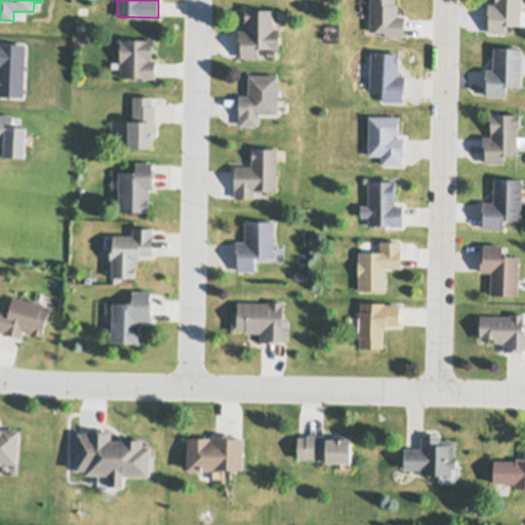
[(369,0),(395,0),(395,5),(397,5),(397,15),(404,15),(404,36),(386,36),(386,32),(369,31),(369,0)]
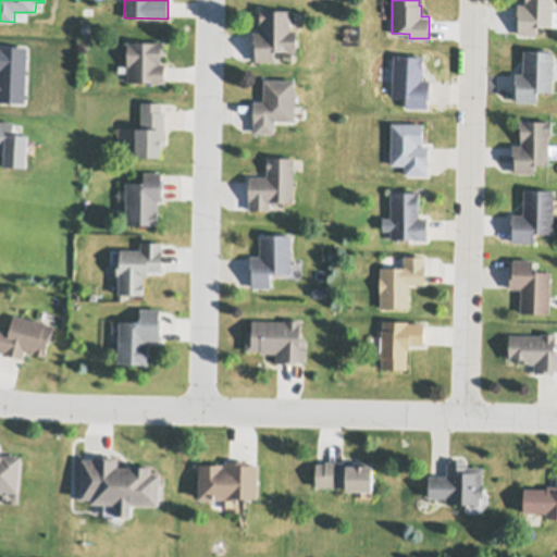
[(553,0),(552,26),(536,27),(536,35),(518,34),(518,17),(517,17),(518,4),(524,4),(524,0),(553,0)]
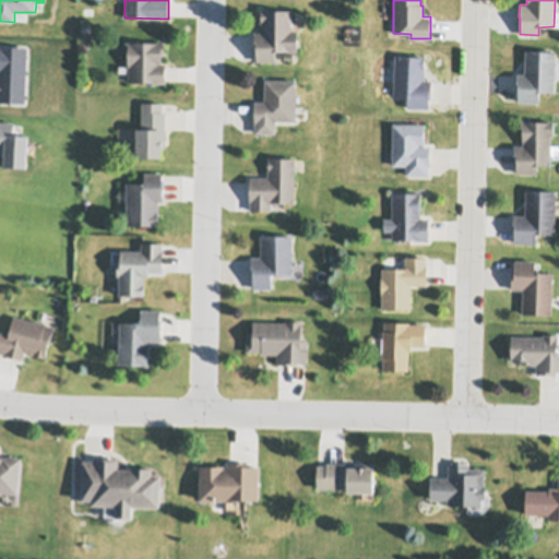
[(260,10),(292,10),(290,31),(298,31),(297,51),(275,52),(275,61),(256,61),(256,58),(257,45),(254,45),(254,35),(253,35),(253,32),(261,33),(261,23),(260,23),(260,20),(261,20),(261,12),(260,12),(260,10)]
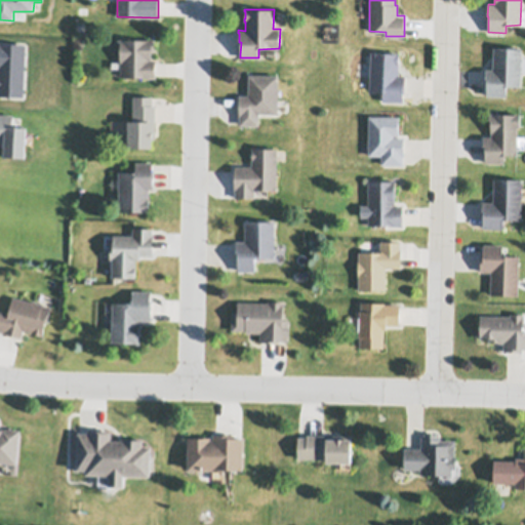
[(120,77),(121,64),(120,64),(120,38),(124,39),(147,40),(147,39),(155,39),(155,42),(154,42),(154,49),(155,49),(155,51),(152,51),(152,61),(156,61),(156,64),(155,64),(155,75),(156,75),(156,78),(142,77),(142,78),(128,78),(128,77),(120,77)]
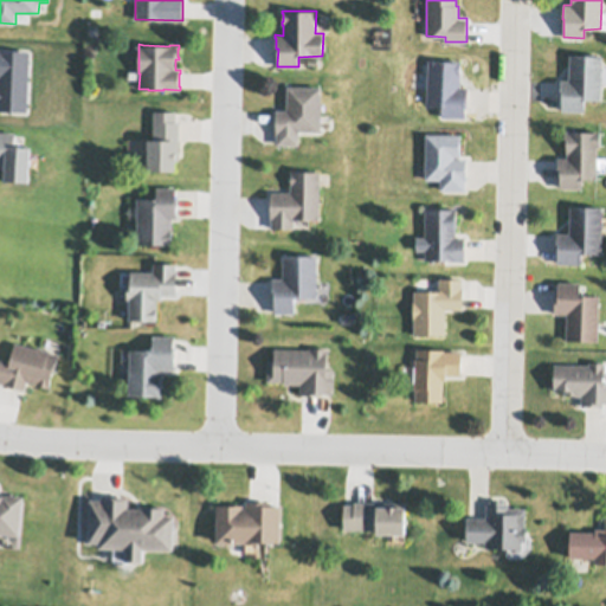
[(569,55),(603,56),(600,101),(585,102),(585,111),(561,111),(562,94),(560,94),(561,81),(568,81),(569,55)]
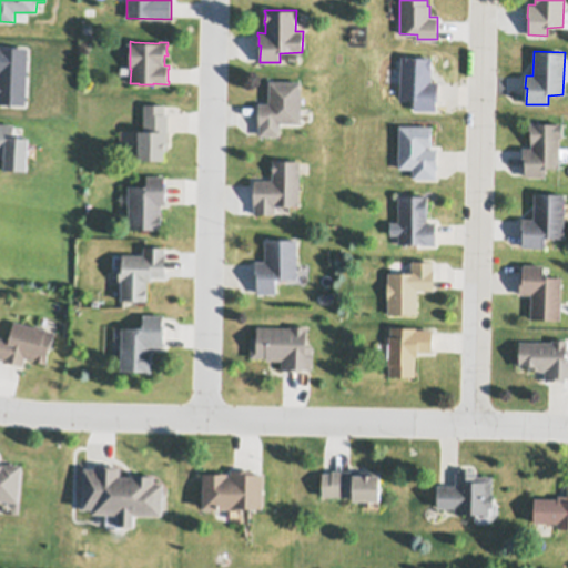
[(402,57),(428,58),(428,57),(432,57),(430,81),(438,81),(438,100),(436,100),(436,110),(414,110),(414,100),(399,98),(402,57)]
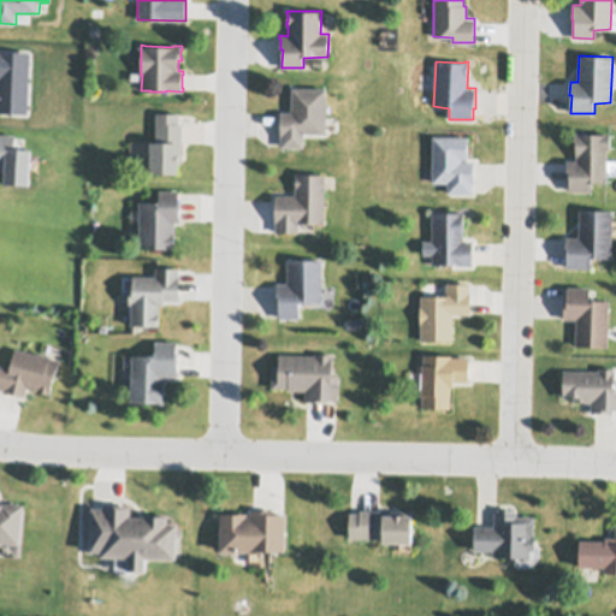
[(291,89),(326,89),(326,134),(303,134),(303,147),(282,147),(282,137),(280,137),(280,112),(291,113),(291,89)]
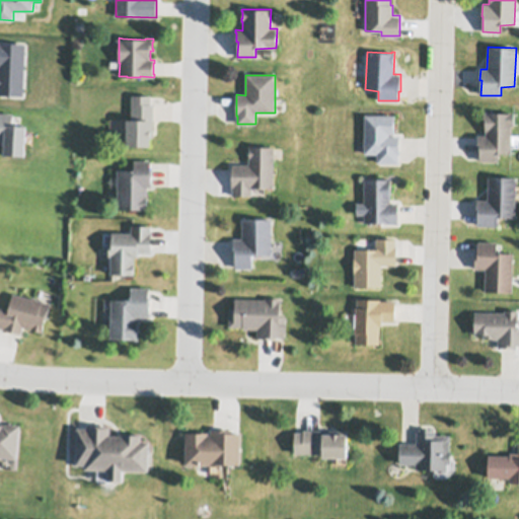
[(127,147),(127,121),(131,121),(132,95),(150,95),(150,104),(153,104),(153,137),(150,137),(150,147),(127,147)]
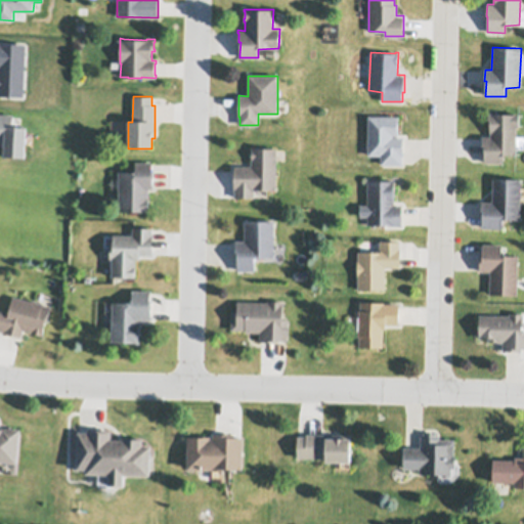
[(482,137),(490,137),(491,134),(489,134),(489,125),(488,125),(488,114),(519,114),(519,127),(516,127),(516,156),(512,156),(512,157),(504,157),(504,164),(484,164),(484,154),(482,154),(482,137)]
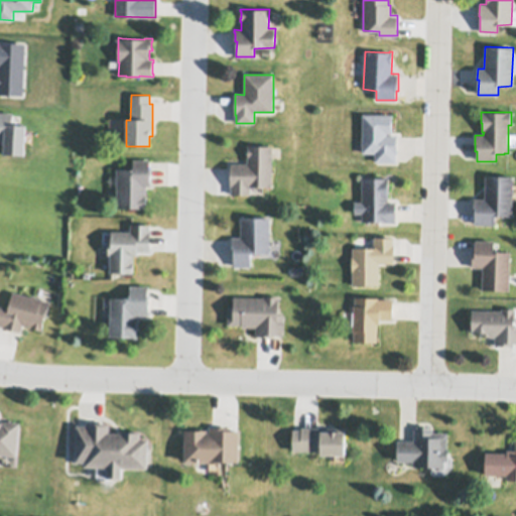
[(0,113),(13,113),(12,126),(26,126),(25,157),(4,156),(4,143),(1,143),(1,138),(0,137),(0,113)]
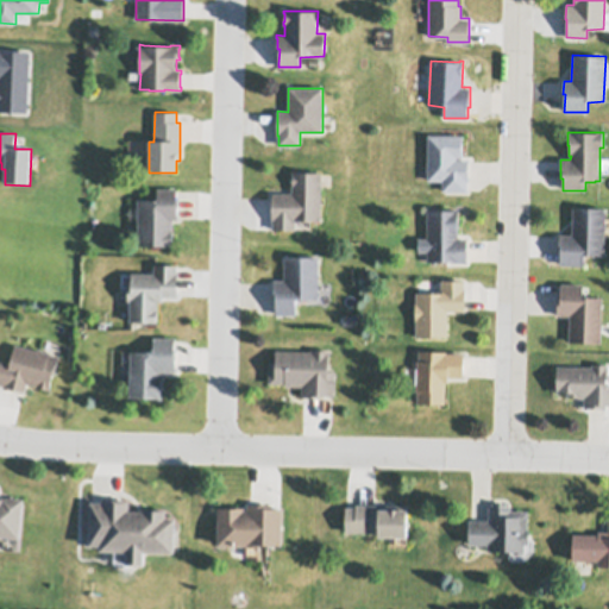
[(427,135),(463,135),(463,157),(457,157),(457,159),(469,159),(469,181),(466,181),(466,190),(443,190),(443,181),(427,181),(427,135)]
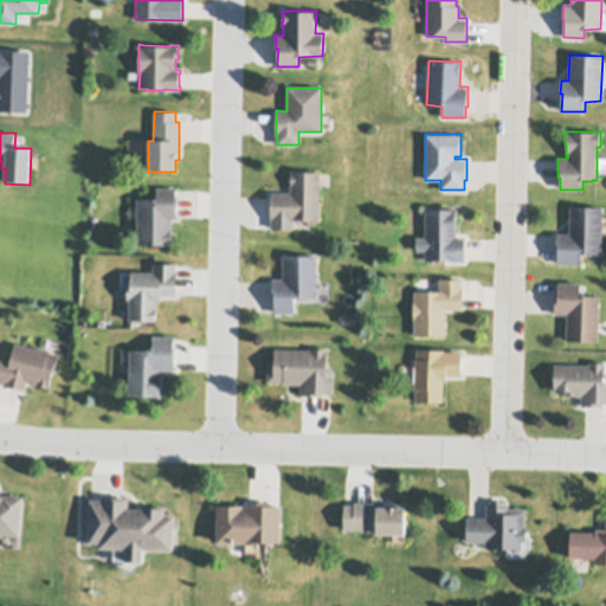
[(271,192),(290,192),(291,172),(320,172),(318,220),(294,219),(294,230),(271,229),(271,220),(271,192)]
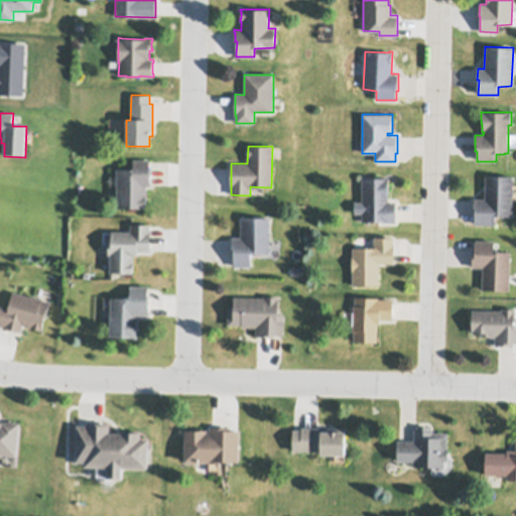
[(117,169),(133,169),(133,160),(149,160),(149,169),(150,169),(151,186),(146,186),(146,209),(117,209),(117,169)]
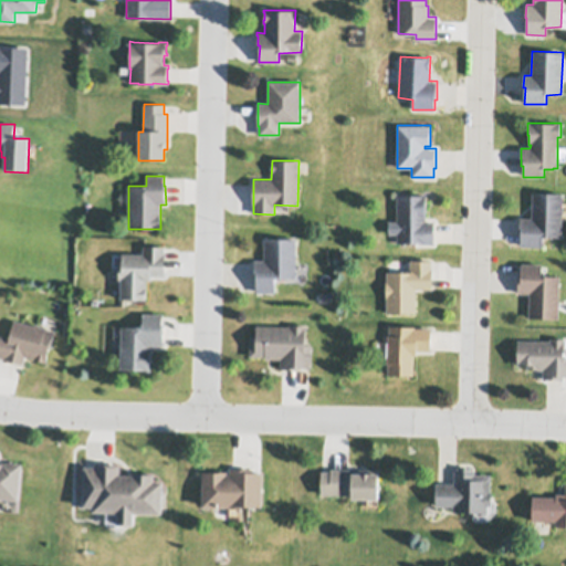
[(533,194),(563,194),(562,238),(543,238),(543,248),(521,247),(521,231),(520,231),(520,218),(532,219),(533,194)]
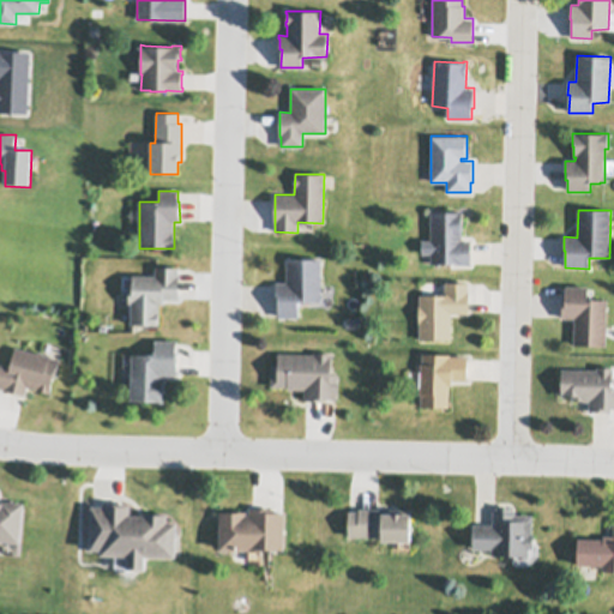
[(431,212),(458,212),(458,211),(462,211),(462,226),(462,240),(470,240),(470,264),(462,264),(452,264),(452,265),(443,265),(443,264),(431,264),(431,254),(421,254),(421,240),(431,240),(431,212)]
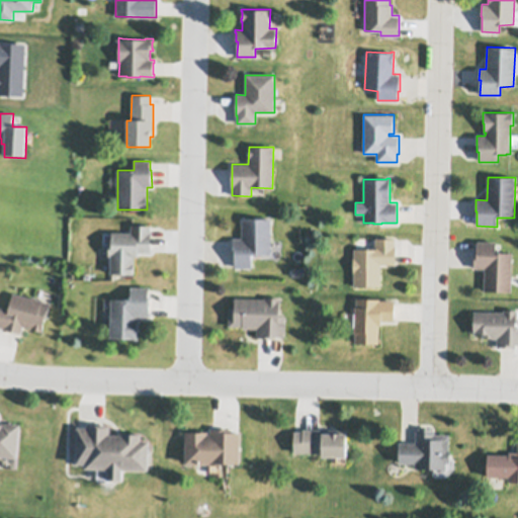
[(242,219),(271,219),(271,255),(252,257),(252,268),(235,268),(235,259),(233,259),(233,239),(242,239),(242,219)]
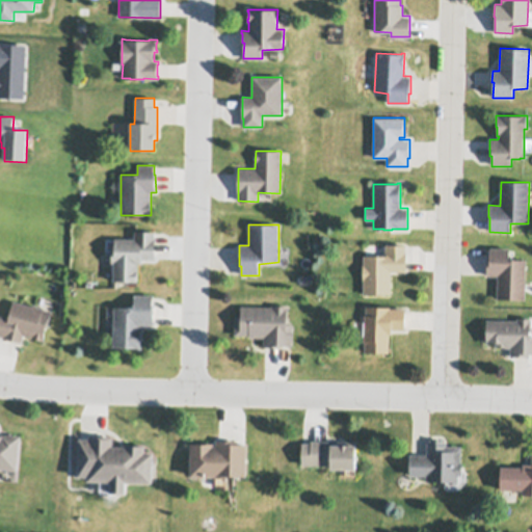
[(134,232),(154,232),(154,240),(156,240),(155,242),(155,257),(155,259),(142,259),(142,264),(137,264),(137,272),(137,283),(130,283),(122,283),(122,282),(113,282),(113,263),(111,263),(111,260),(110,260),(110,253),(111,253),(111,248),(114,248),(114,239),(134,239),(134,232)]
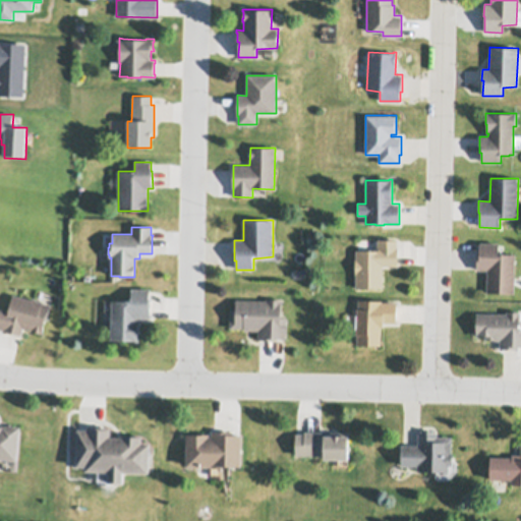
[(356,274),(355,274),(355,250),(378,250),(378,240),(397,240),(397,247),(398,247),(398,266),(383,266),(383,289),(377,289),(363,289),(356,288),(356,274)]
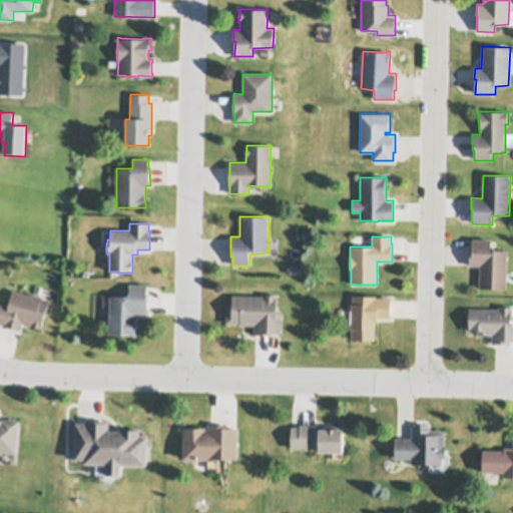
[(507,250),(506,290),(479,289),(480,267),(469,267),(470,248),(472,248),(473,239),(491,240),(491,251),(493,251),(507,250)]
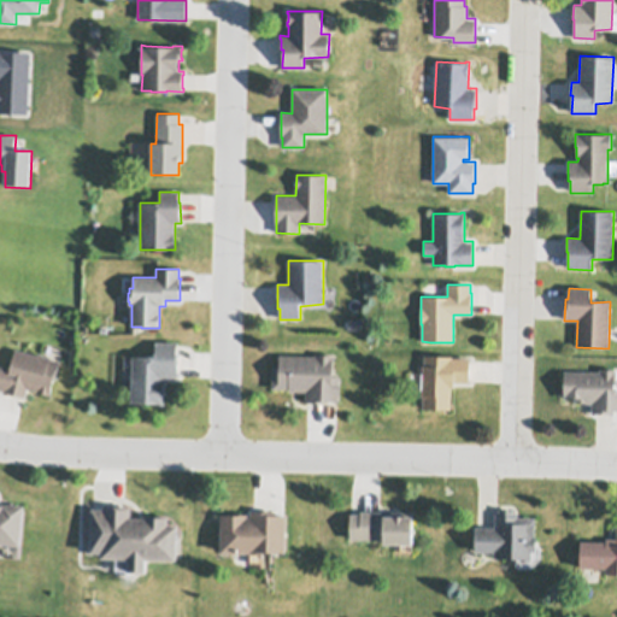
[(131,403),(133,357),(154,357),(156,342),(177,342),(177,346),(176,346),(176,353),(178,353),(178,356),(177,375),(178,375),(178,377),(163,377),(163,381),(166,381),(166,383),(165,383),(165,392),(166,392),(166,394),(163,394),(163,403),(164,403),(164,405),(131,403)]
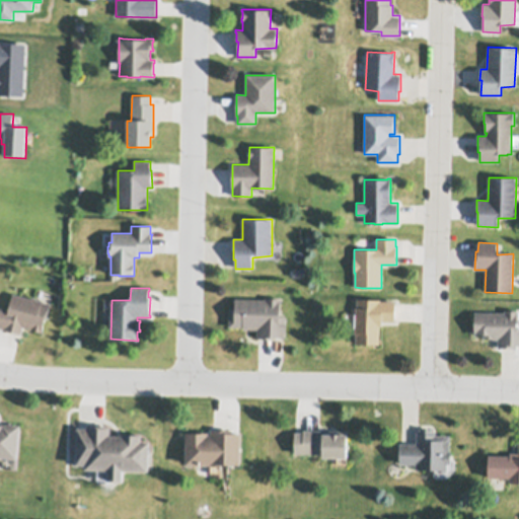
[(0,327),(0,306),(9,308),(12,293),(31,297),(32,296),(36,297),(36,299),(50,302),(46,319),(45,318),(41,332),(30,329),(31,327),(22,325),(20,334),(3,329),(4,328),(0,327)]
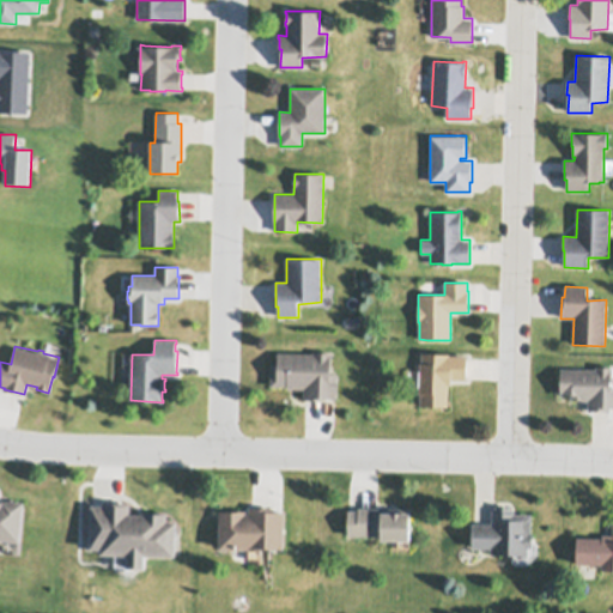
[(278,353),(314,353),(314,352),(331,352),(331,374),(338,374),(337,399),(326,399),(326,400),(314,401),(304,400),(304,389),(287,389),(287,387),(269,387),(271,364),(277,364),(278,353)]
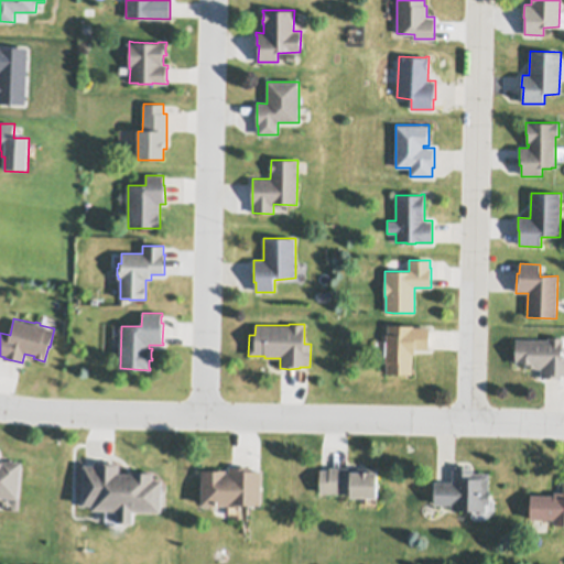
[(388,325),(413,326),(413,328),(430,328),(429,350),(415,350),(415,355),(412,355),(412,375),(387,375),(387,362),(386,362),(386,334),(388,334),(388,325)]
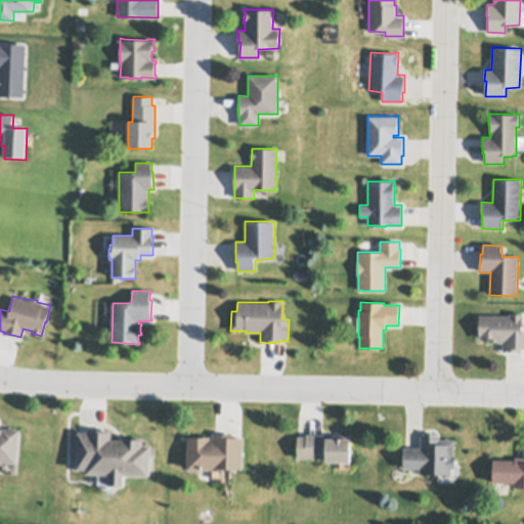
[(479,315),(510,316),(510,314),(522,314),(522,332),(523,332),(523,350),(521,350),(521,352),(504,352),(504,343),(487,343),(487,339),(479,339),(479,315)]
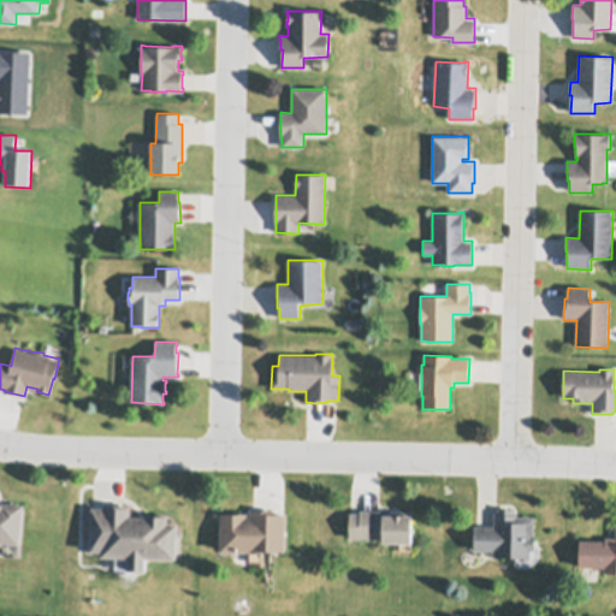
[(0,505),(1,503),(24,505),(21,546),(0,544),(0,505)]
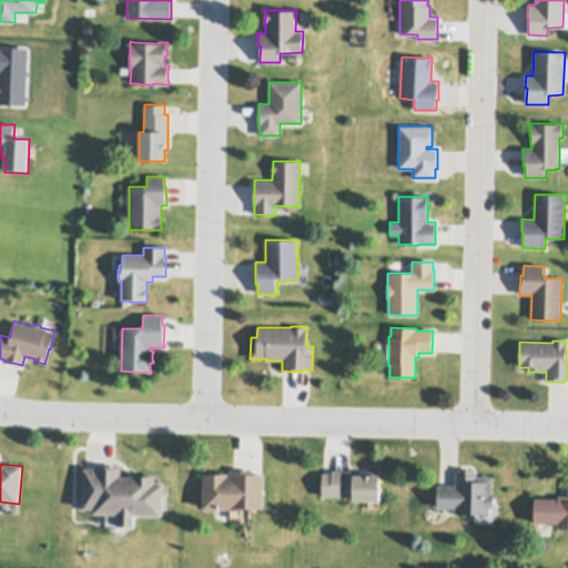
[(84,469),(95,469),(95,466),(99,466),(99,467),(112,467),(112,466),(115,466),(115,467),(120,467),(120,478),(133,478),(133,476),(154,477),(154,484),(163,484),(162,517),(134,516),(134,528),(118,528),(118,516),(92,515),(92,510),(83,510),(84,469)]
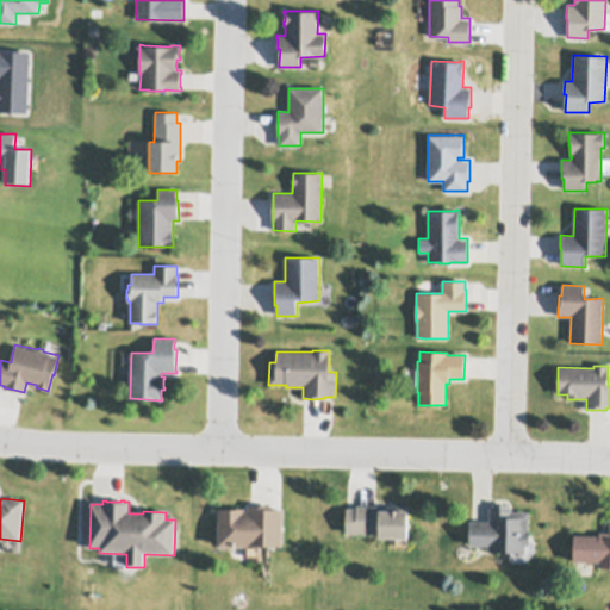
[(471,522),(490,523),(490,510),(493,510),(493,504),(508,505),(508,510),(512,510),(511,512),(529,512),(528,531),(530,531),(529,546),(526,546),(524,556),(514,555),(514,556),(500,556),(500,554),(490,554),(490,547),(470,547),(471,522)]
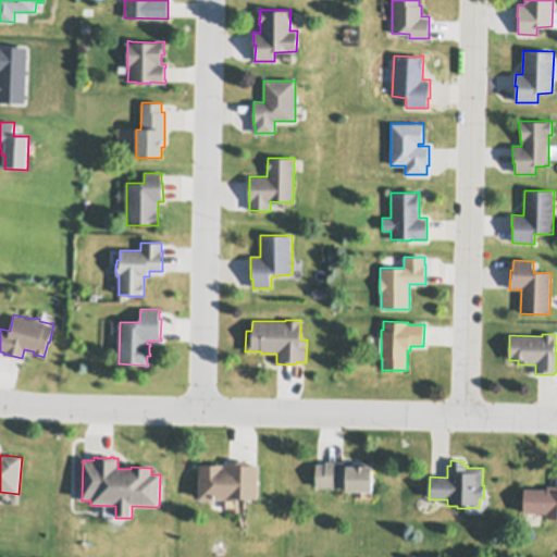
[(199,466),(209,466),(209,465),(223,465),(223,468),(226,468),(226,462),(248,462),(248,466),(258,466),(258,499),(225,500),(199,499),(199,466)]
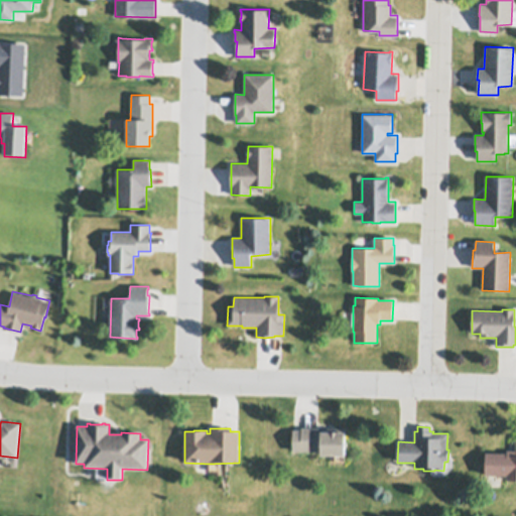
[(301,428),(346,428),(345,458),(320,458),(320,452),(293,452),(293,430),(301,430),(301,428)]
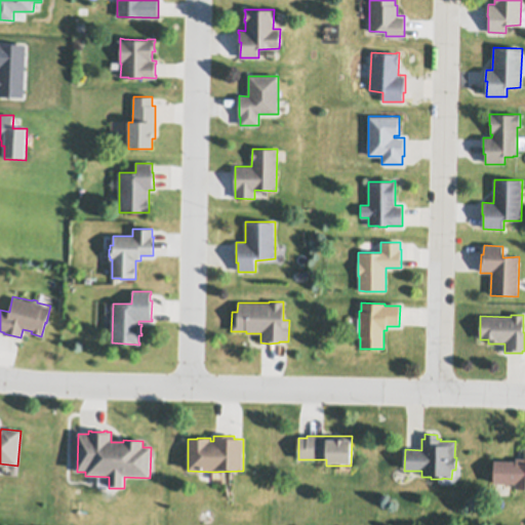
[(494,461),(516,461),(516,459),(524,459),(524,490),(515,490),(515,485),(493,485),(494,461)]
